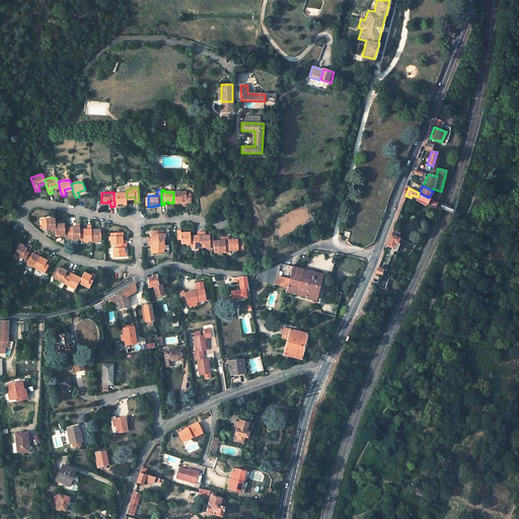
[(182,203),(182,207),(187,206),(187,204),(191,203),(191,194),(190,194),(186,194),(186,192),(173,192),(173,198),(173,203),(179,203),(179,201),(182,201),(182,203)]
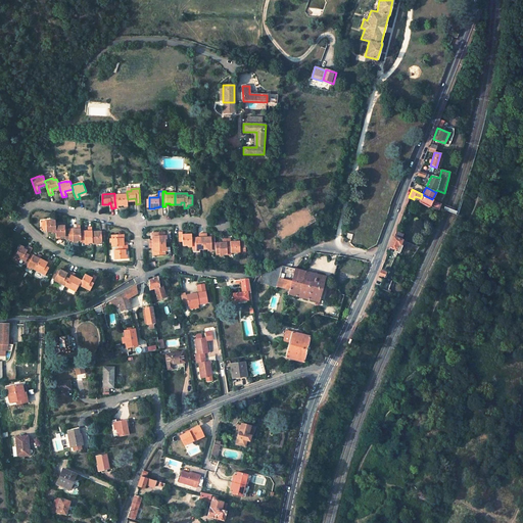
[(119,207),(119,205),(119,204),(122,204),(122,205),(128,204),(128,200),(128,199),(127,194),(117,194),(119,199),(114,199),(115,207),(119,207)]
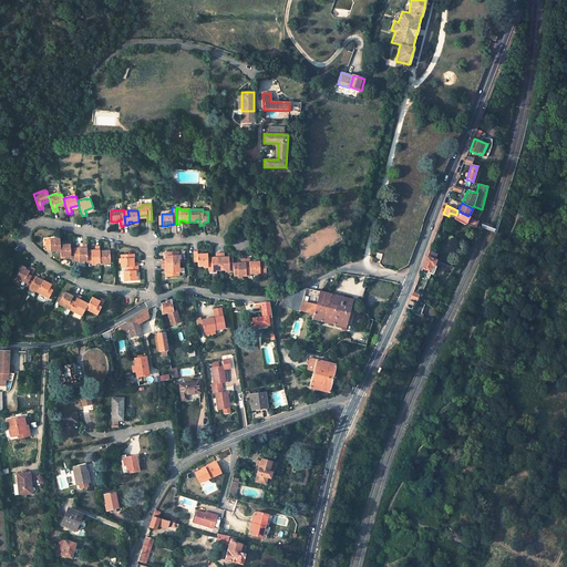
[(455,217),(454,219),(465,225),(465,224),(468,217),(468,216),(457,210),(456,215),(455,217)]
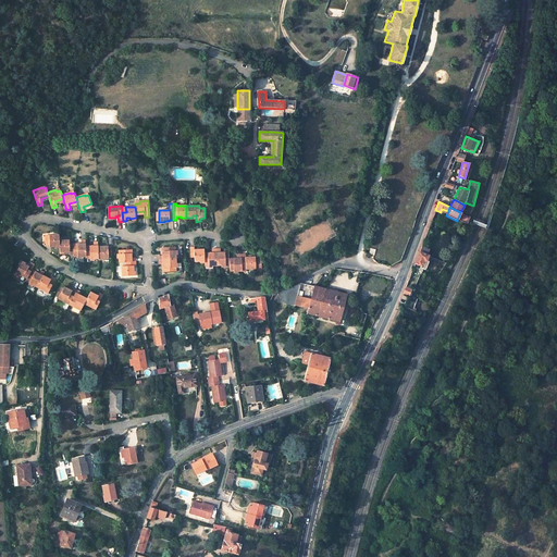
[(457,220),(467,224),(470,218),(460,213),(457,220)]
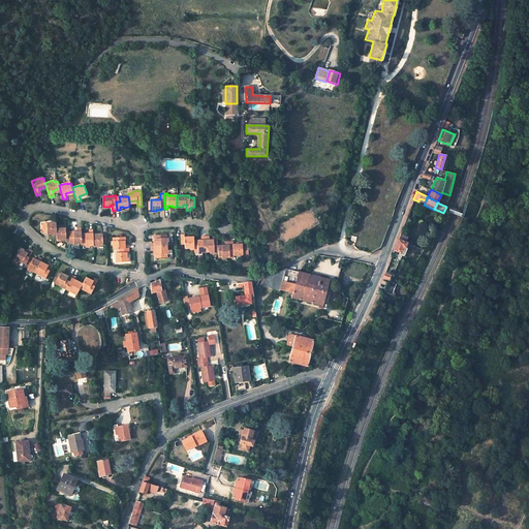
[(56,223),(42,223),(42,232),(47,232),(47,234),(51,234),(56,234),(56,228),(56,223)]
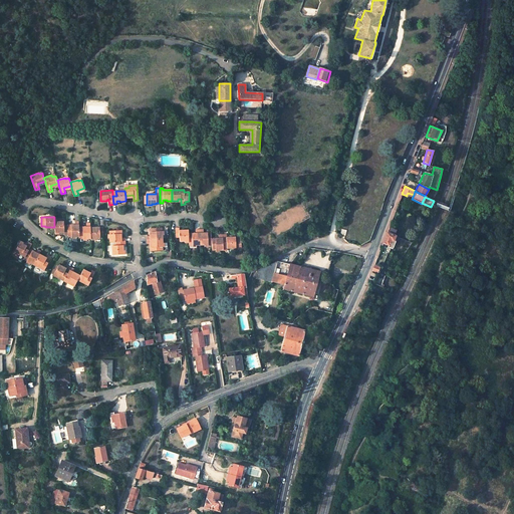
[(78,221),(74,221),(74,225),(74,226),(71,227),(71,225),(67,225),(67,226),(67,234),(67,235),(70,235),(71,237),(79,237),(78,227),(78,221)]
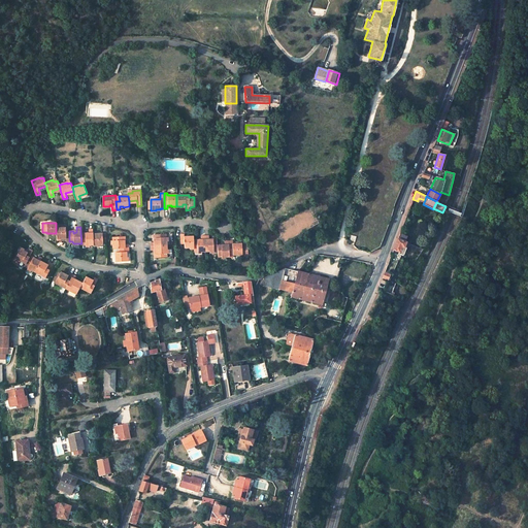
[(69,232),(66,232),(65,228),(56,228),(56,233),(56,239),(61,239),(61,238),(65,238),(65,241),(69,240),(69,232)]
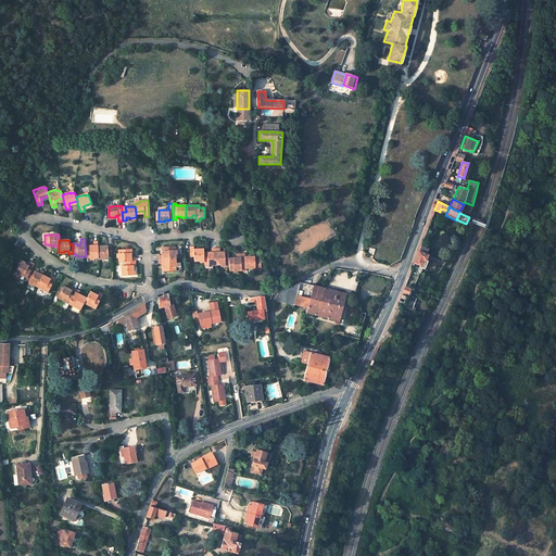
[(89,248),(89,245),(85,245),(86,256),(89,256),(89,258),(98,258),(98,247),(98,241),(93,242),(93,245),(93,248),(89,248)]
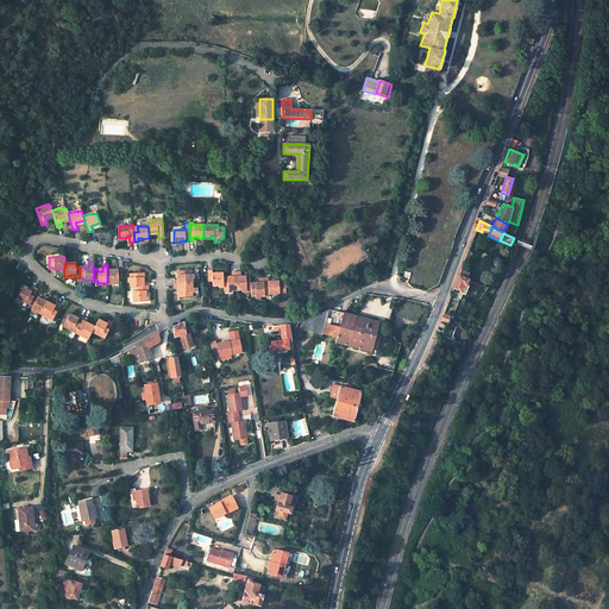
[(107,283),(119,282),(118,280),(123,280),(121,269),(118,269),(118,271),(113,271),(113,270),(107,270),(107,283)]
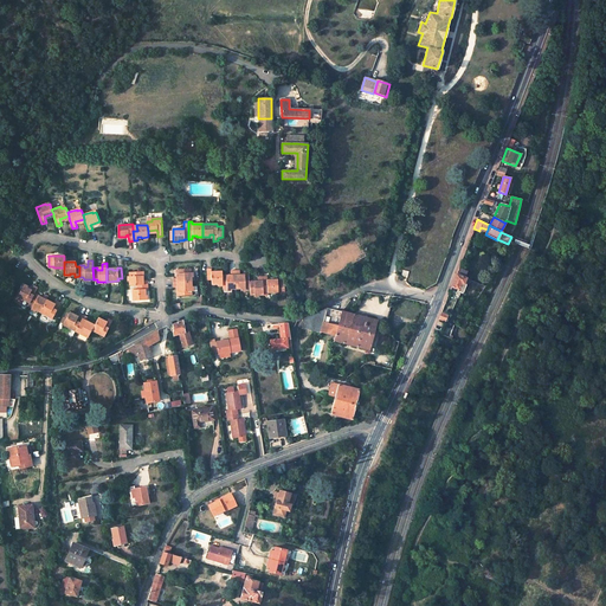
[(191,282),(191,272),(188,272),(188,269),(176,269),(176,274),(179,274),(179,278),(176,278),(173,278),(173,283),(191,282)]
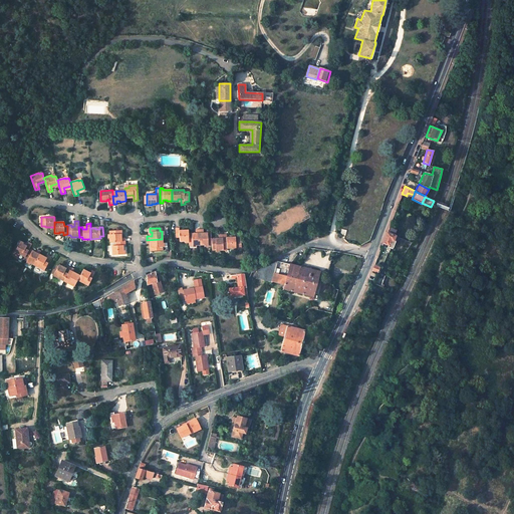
[(188,230),(183,230),(183,232),(179,232),(179,231),(179,228),(175,229),(176,237),(179,237),(180,241),(189,241),(189,236),(189,234),(188,230)]
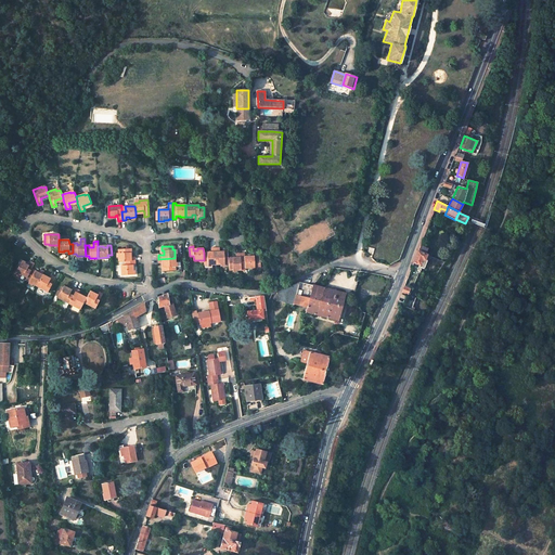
[(129,253),(130,253),(130,248),(119,249),(119,253),(118,253),(118,261),(125,261),(134,260),(134,256),(130,257),(129,257),(129,253)]
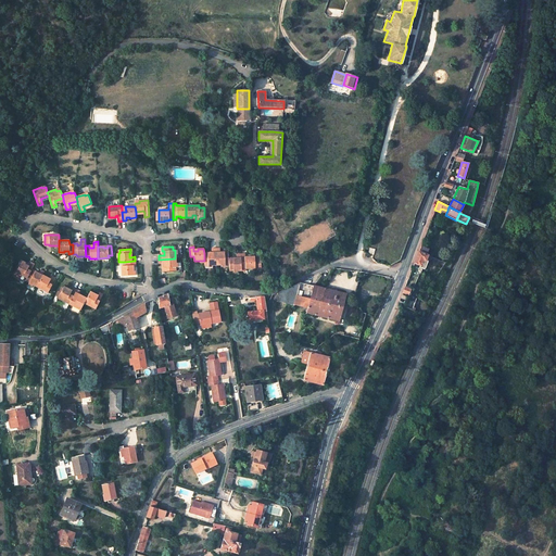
[(216,249),(212,249),(212,253),(212,255),(207,255),(207,253),(204,253),(204,255),(204,261),(204,264),(209,264),(209,265),(216,265),(216,249)]
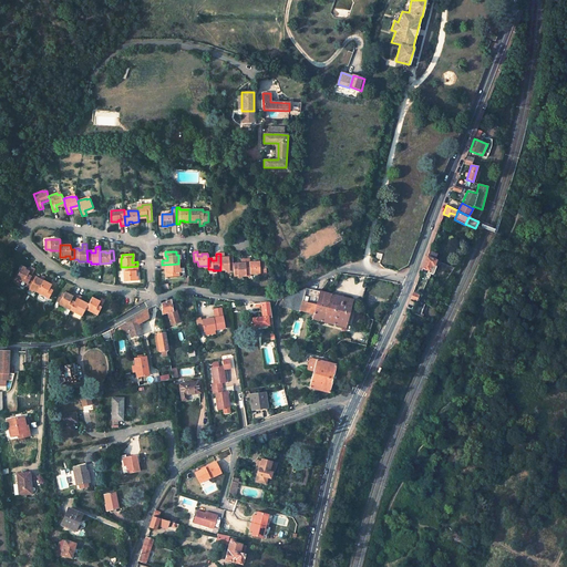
[(233,257),(228,257),(228,259),(225,259),(224,257),(224,254),(220,254),(220,270),(229,270),(229,268),(234,268),(233,264),(233,257)]
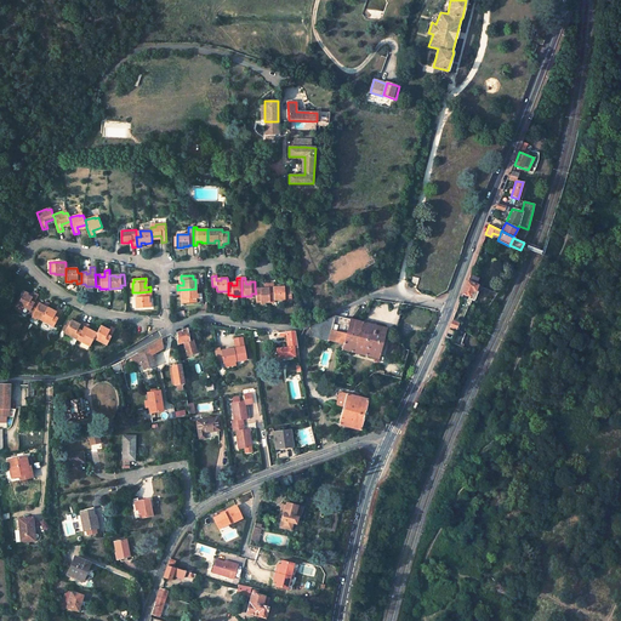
[(462,294),(469,296),(468,298),(472,300),(476,290),(477,285),(476,284),(467,281),(462,294)]
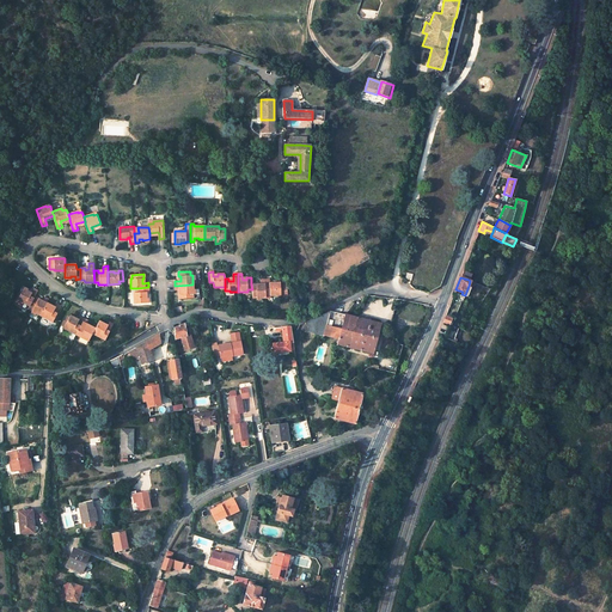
[(252,291),(252,297),(256,297),(256,298),(265,298),(265,293),(265,287),(265,282),(265,280),(261,280),(261,285),(261,286),(256,286),(256,285),(251,285),(252,289),(252,291)]
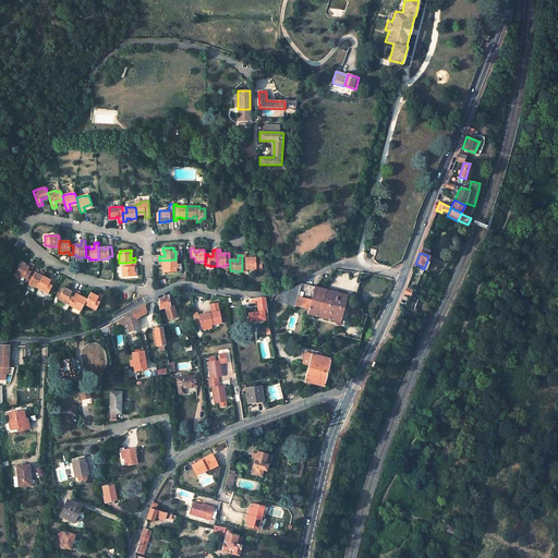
[(242,255),(242,257),(242,262),(242,267),(242,271),(246,271),(246,269),(252,269),(256,269),(262,269),(261,261),(255,261),(255,257),(250,257),(250,258),(245,258),(245,257),(245,255),(242,255)]
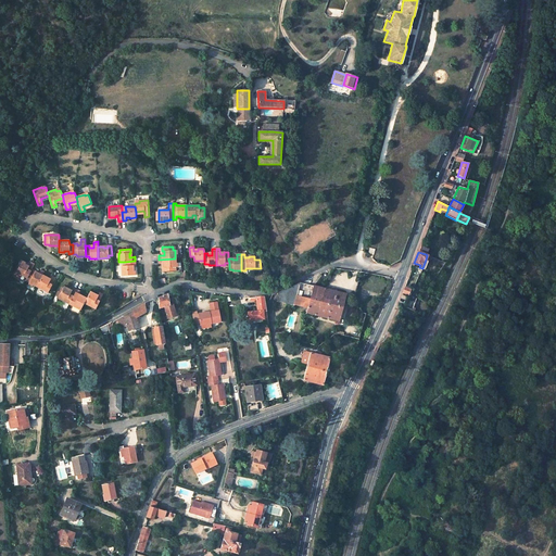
[(159,260),(159,264),(163,263),(164,263),(164,267),(163,267),(163,272),(174,272),(174,267),(175,267),(175,258),(159,260)]
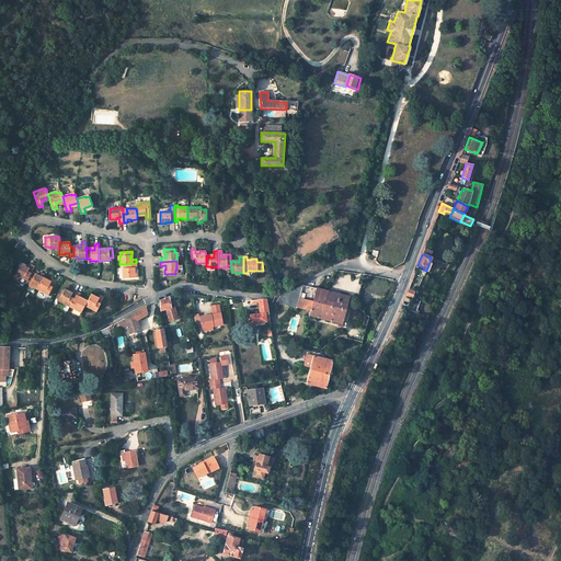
[(126,264),(126,267),(122,268),(123,278),(134,277),(134,272),(133,272),(133,267),(134,267),(136,267),(136,263),(126,264)]
